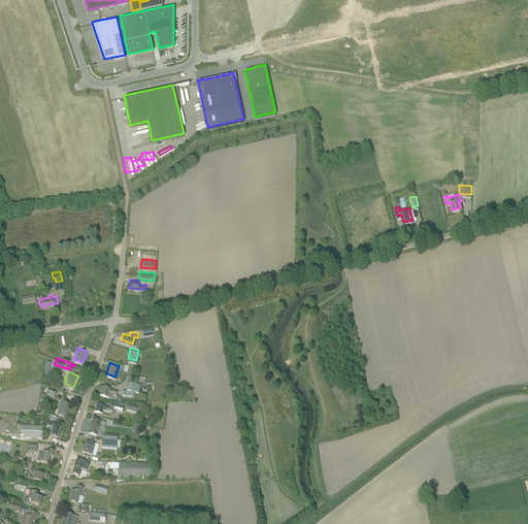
[(136,381),(136,380),(127,379),(126,388),(122,388),(122,392),(134,393),(134,389),(139,390),(140,381),(136,381)]
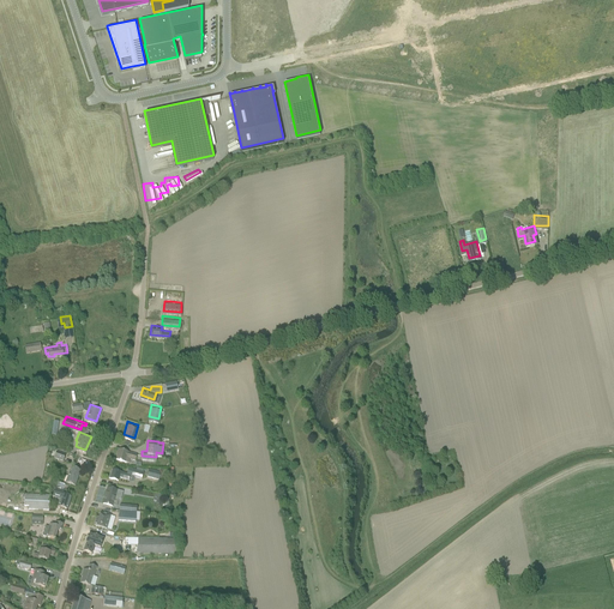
[(62,458),(66,450),(56,446),(54,454),(62,458)]
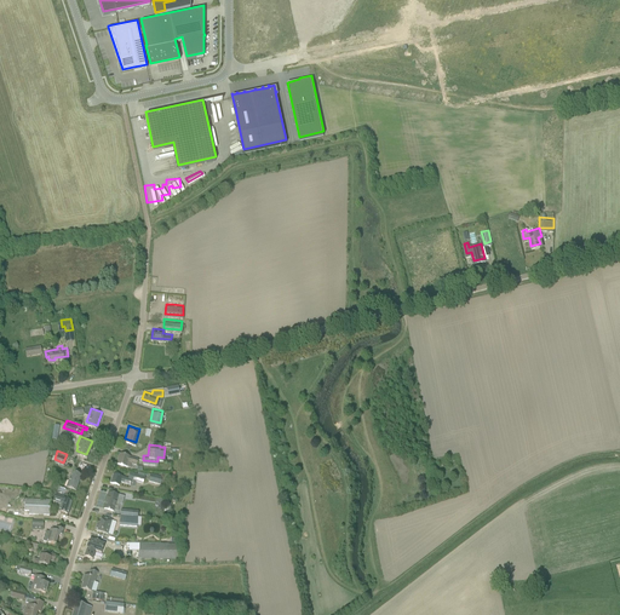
[(138,455),(126,452),(120,450),(116,460),(131,464),(132,460),(137,461),(138,455)]
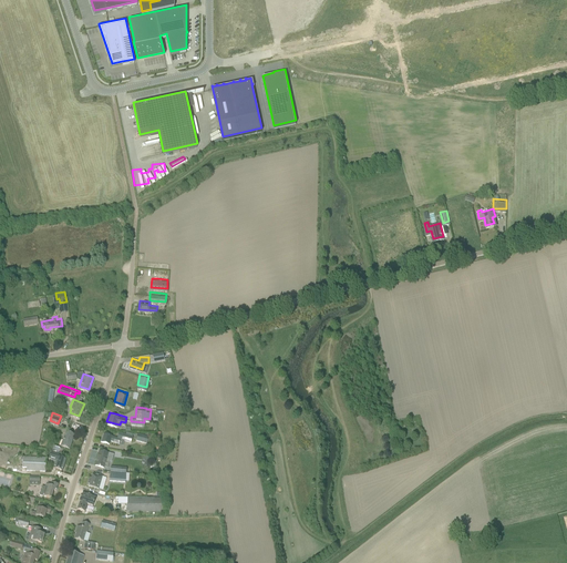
[(74,431),(69,429),(65,428),(60,442),(69,446),(74,431)]
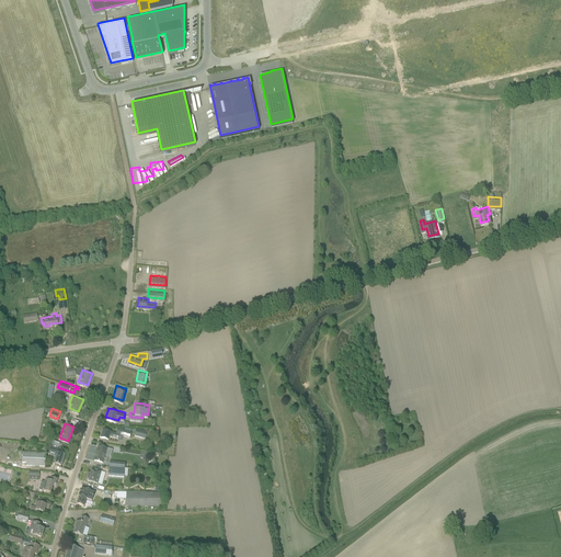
[(101,429),(100,434),(105,435),(107,436),(109,433),(117,435),(118,431),(122,432),(123,432),(129,434),(130,429),(130,428),(124,427),(117,424),(116,430),(109,428),(103,427),(102,429),(101,429)]
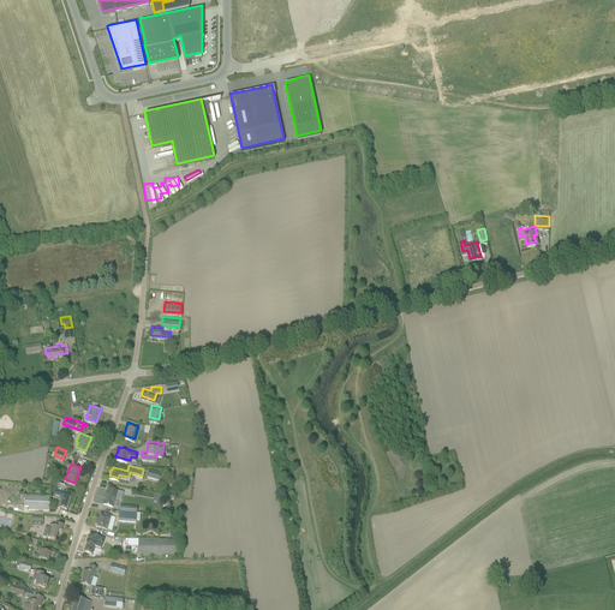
[(160,467),(159,470),(149,466),(148,473),(159,477),(161,471),(162,472),(162,468),(160,467)]
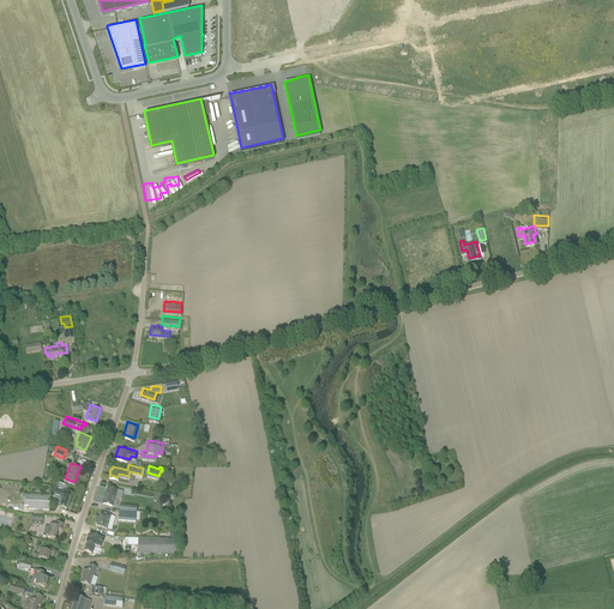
[(0,481),(0,502),(6,505),(8,498),(5,498),(6,490),(13,493),(16,486),(0,481)]
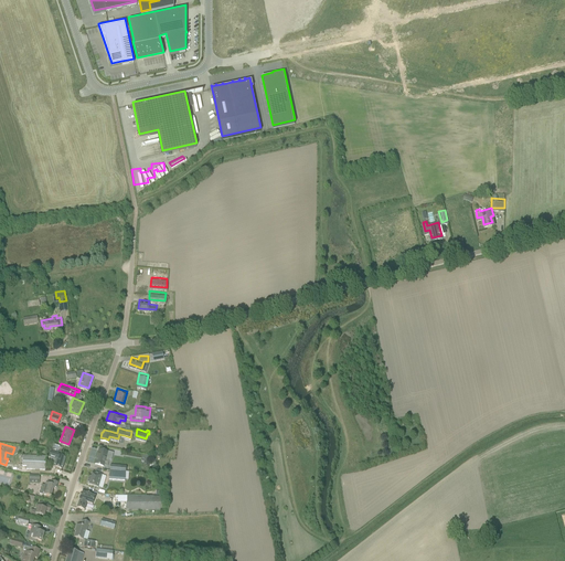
[(98,445),(95,461),(99,462),(104,463),(104,462),(106,455),(110,456),(113,450),(104,447),(98,445)]
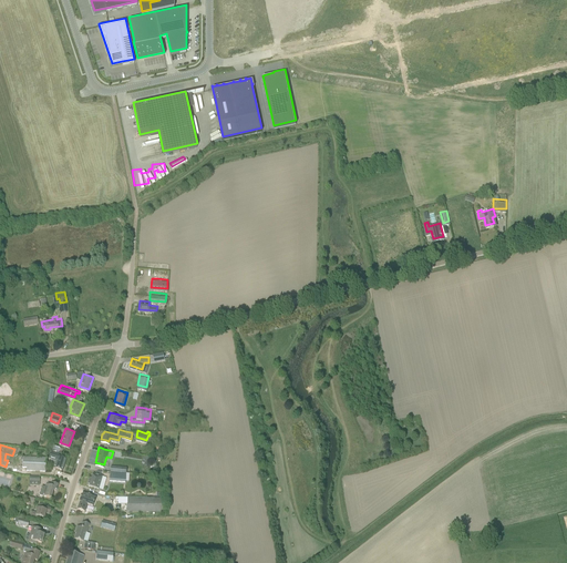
[(65,456),(60,453),(61,452),(51,449),(49,454),(57,457),(54,464),(62,467),(65,456)]
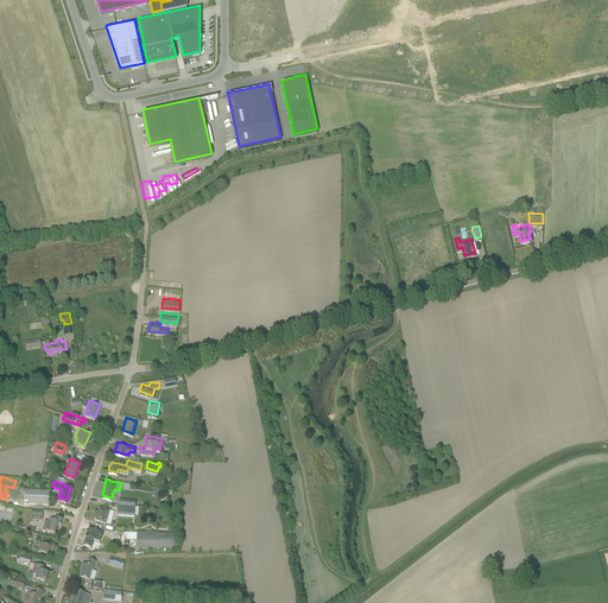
[(49,487),(43,486),(24,486),(24,500),(49,501),(49,487)]
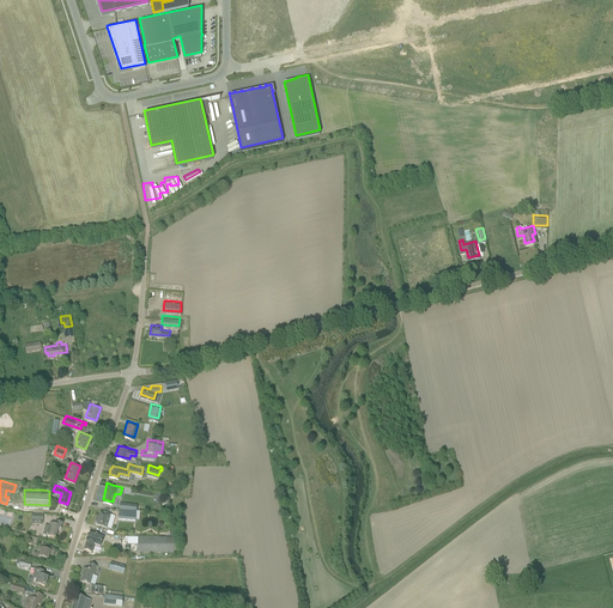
[(126,506),(122,506),(119,505),(119,515),(135,517),(137,506),(126,506)]
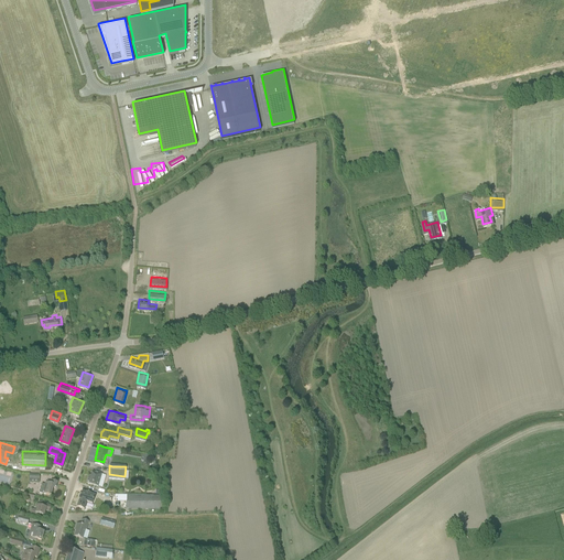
[(101,470),(97,469),(93,467),(90,472),(88,471),(86,480),(98,483),(101,470)]
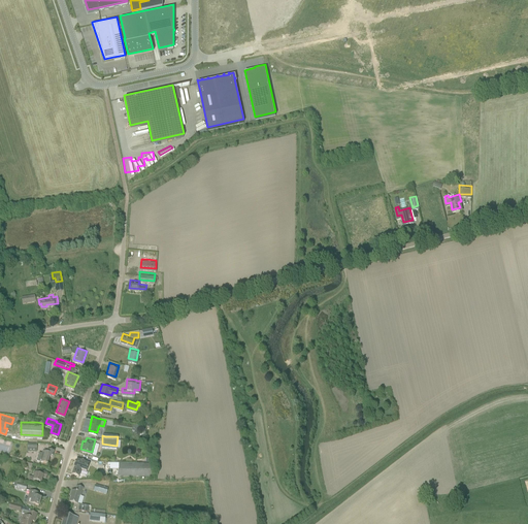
[(52,454),(54,447),(47,446),(47,448),(42,447),(42,450),(39,449),(36,457),(46,460),(46,461),(47,461),(50,453),(52,454)]
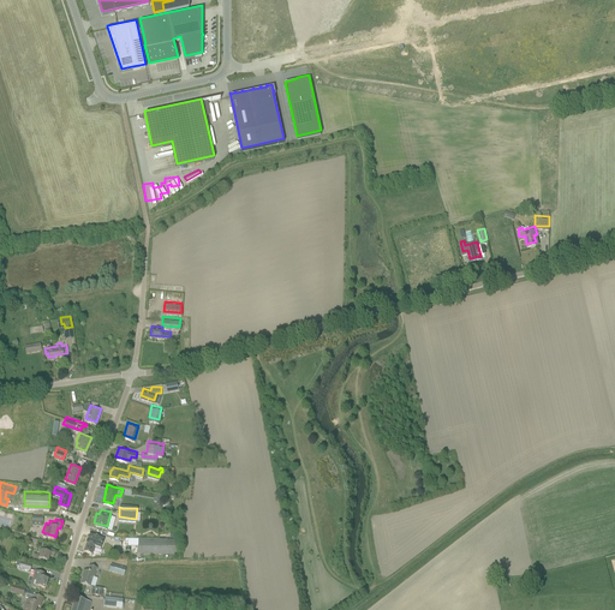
[(88,532),(85,539),(87,539),(95,543),(100,544),(103,536),(99,533),(94,532),(89,531),(89,533),(88,532)]
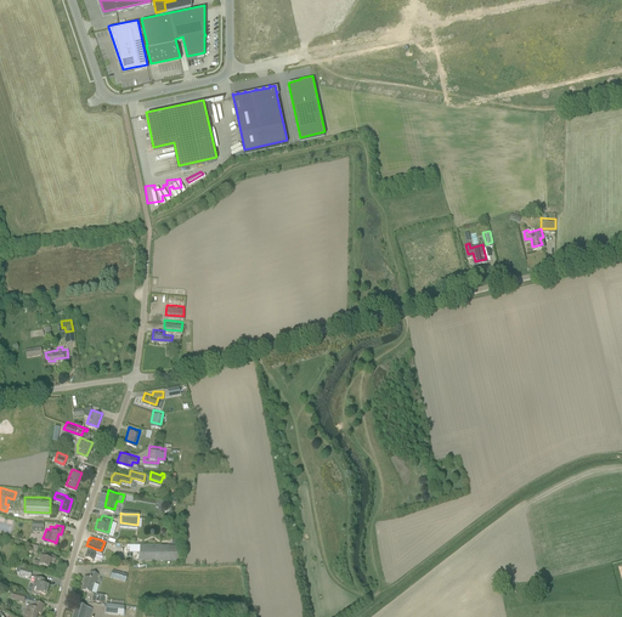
[(139,541),(139,556),(180,558),(181,542),(139,541)]
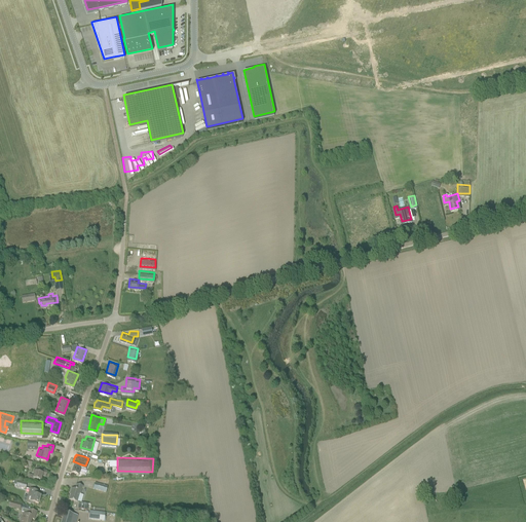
[(74,461),(72,469),(78,471),(81,464),(74,461)]
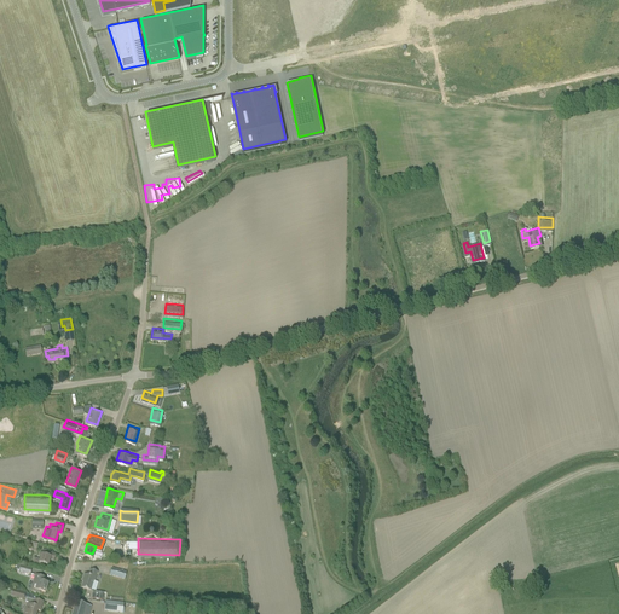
[(47,548),(48,546),(42,545),(41,549),(39,555),(34,552),(32,560),(42,562),(44,560),(48,561),(50,555),(55,556),(56,550),(47,548)]
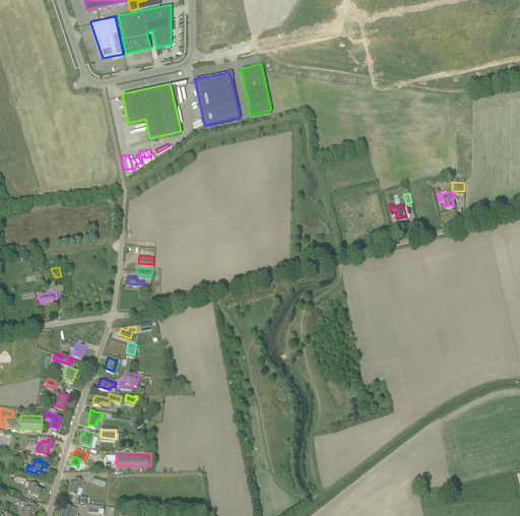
[(107,476),(106,476),(93,472),(91,479),(105,484),(107,476)]
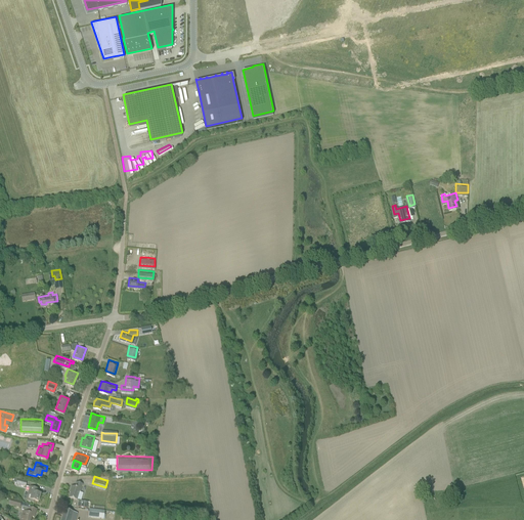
[(71,487),(69,493),(74,495),(76,496),(77,494),(81,496),(83,489),(80,488),(83,480),(81,480),(76,478),(75,483),(71,482),(70,486),(71,487)]
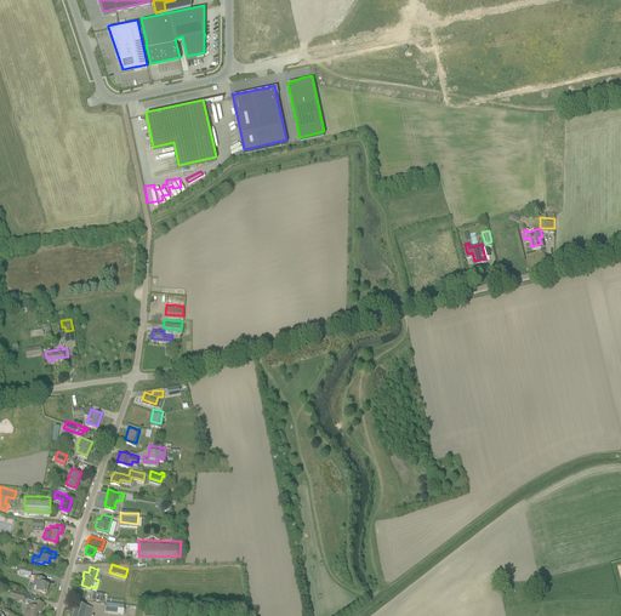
[(46,576),(41,574),(35,572),(30,588),(40,591),(40,588),(45,589),(47,581),(45,580),(46,576)]
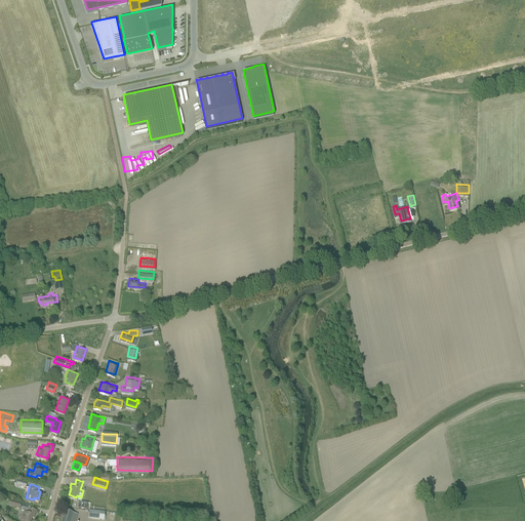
[(30,505),(30,506),(23,504),(22,508),(24,508),(21,519),(28,520),(29,520),(32,514),(34,515),(36,507),(30,505)]
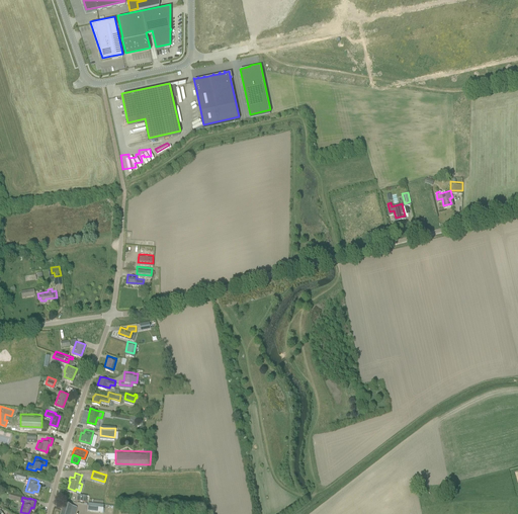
[(102,509),(103,501),(88,499),(87,508),(102,509)]
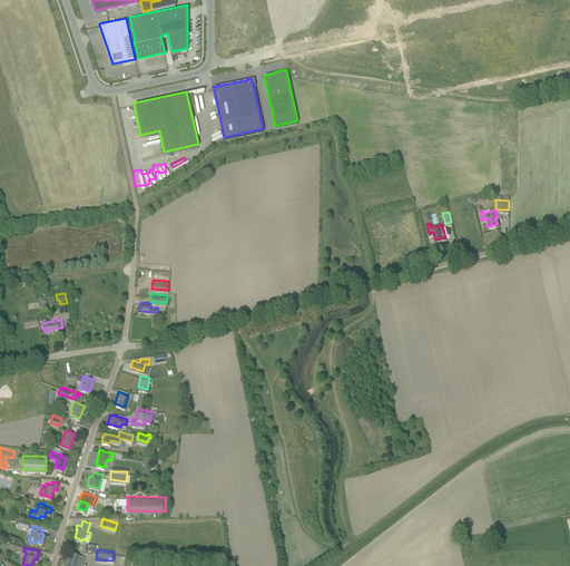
[(70,550),(65,565),(75,565),(79,553),(76,552),(70,550)]
